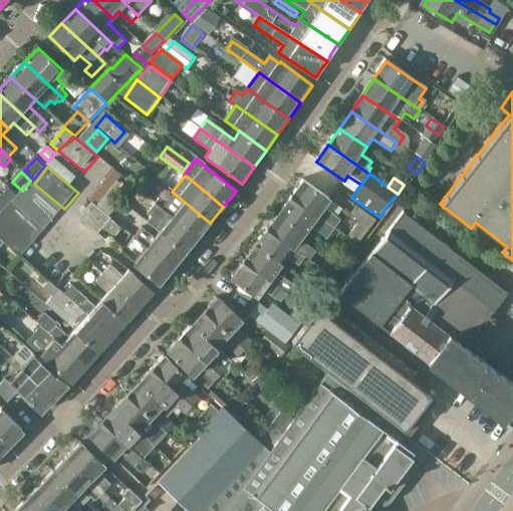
[(296,191),(291,199),(334,230),(338,226),(341,221),(324,209),(329,201),(303,181),(296,191)]
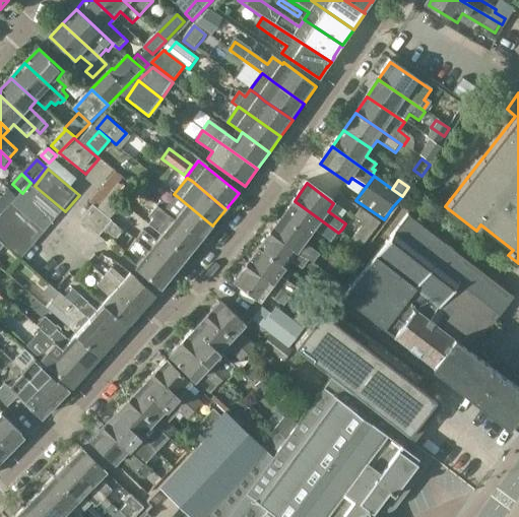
[(29,252),(35,246),(65,211),(35,186),(31,184),(21,197),(19,199),(0,219),(0,241),(22,261),(29,252)]
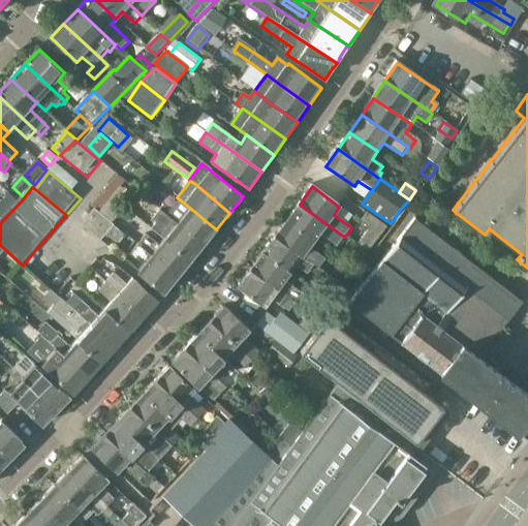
[(122,188),(114,198),(123,205),(130,195),(122,188)]
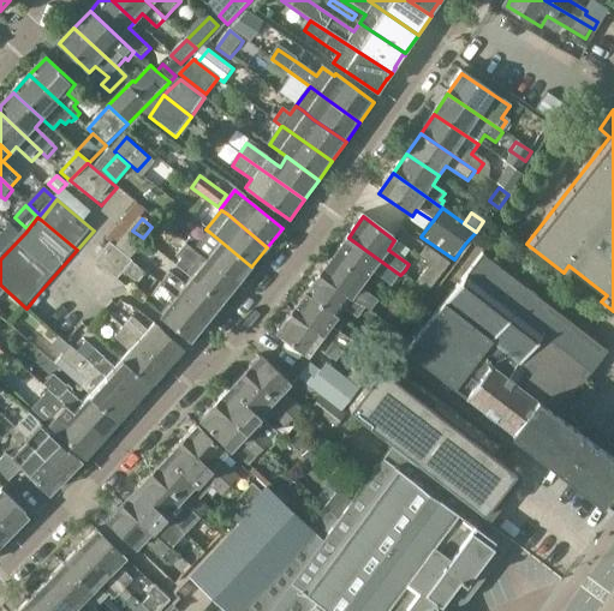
[(0,255),(17,237),(6,227),(0,234),(0,255)]
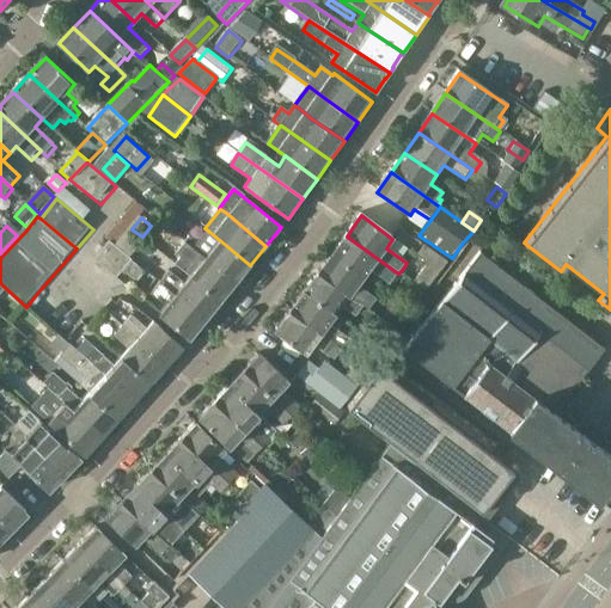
[(132,229),(117,247),(132,259),(147,243),(132,229)]
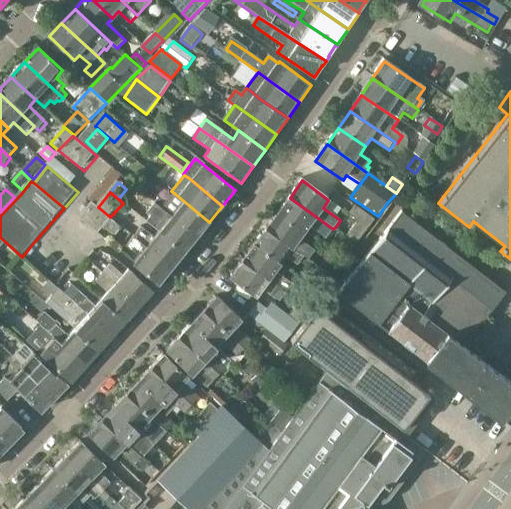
[(155,202),(197,237),(209,222),(174,193),(165,204),(158,198),(155,202)]
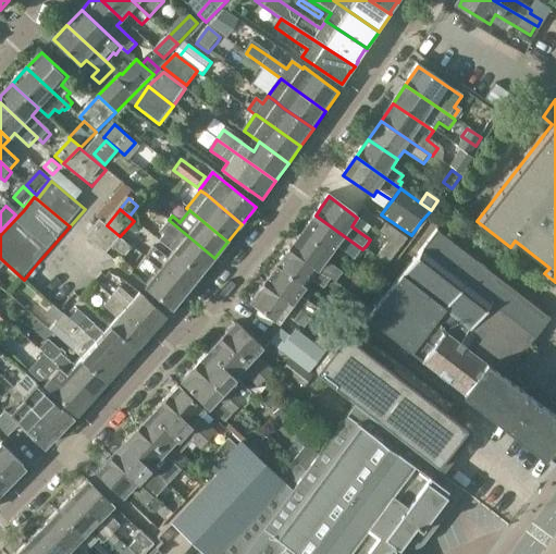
[(316,216),(303,233),(331,254),(336,247),(355,260),(362,249),(316,216)]
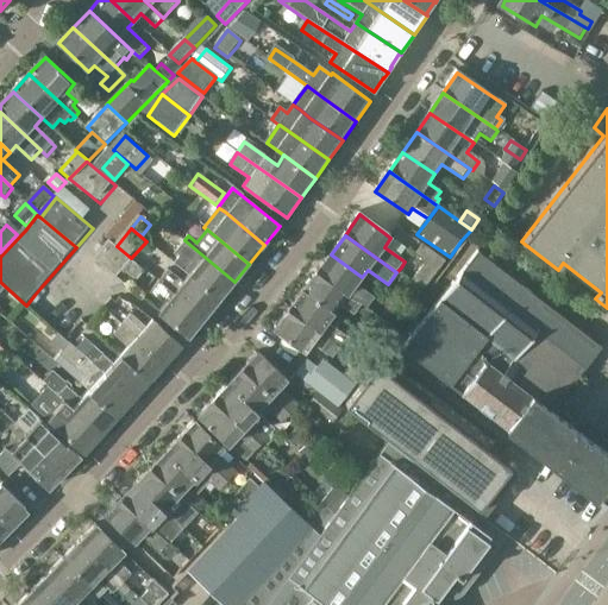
[(220,300),(234,282),(185,240),(173,254),(192,269),(188,273),(220,300)]
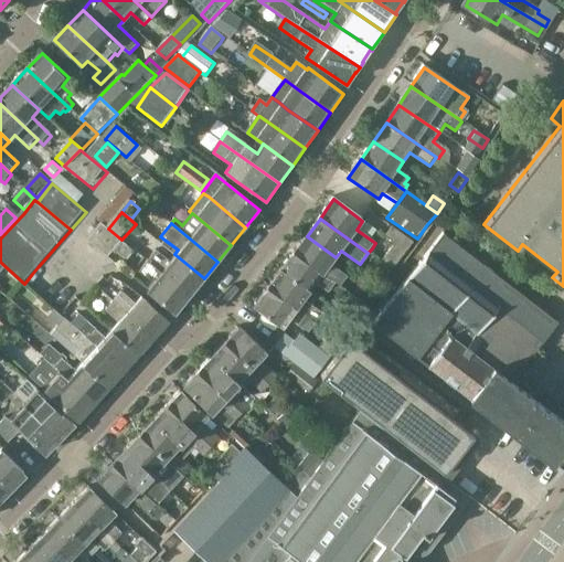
[(108,258),(113,252),(121,241),(107,230),(100,224),(86,241),(108,258)]
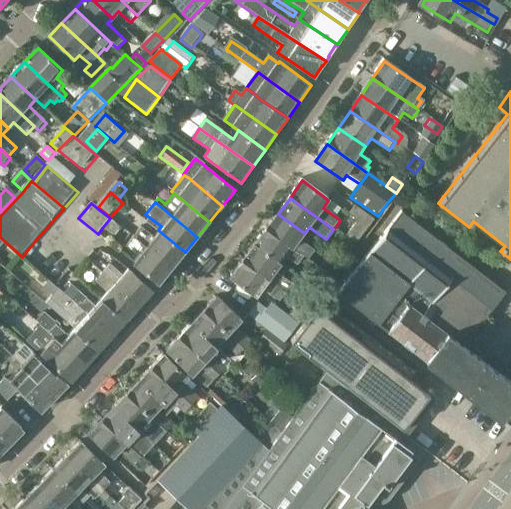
[(374,220),(354,206),(347,215),(358,222),(346,238),(355,245),(374,220)]
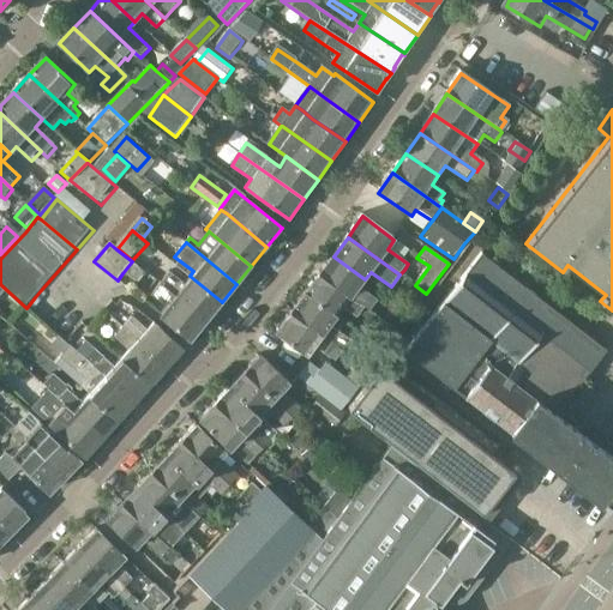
[(319,276),(364,308),(370,313),(378,302),(358,289),(365,279),(334,257),(319,276)]
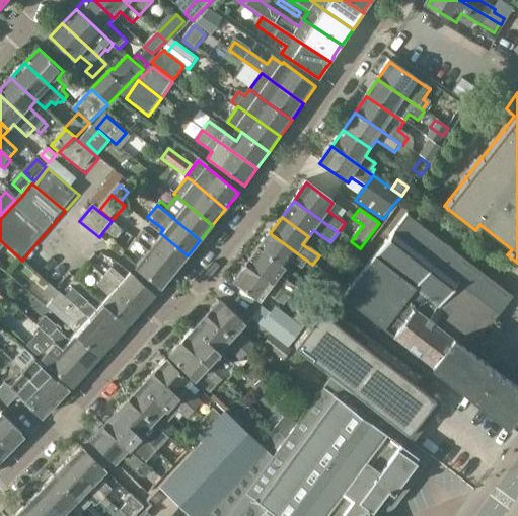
[(112,221),(103,231),(116,240),(124,230),(112,221)]
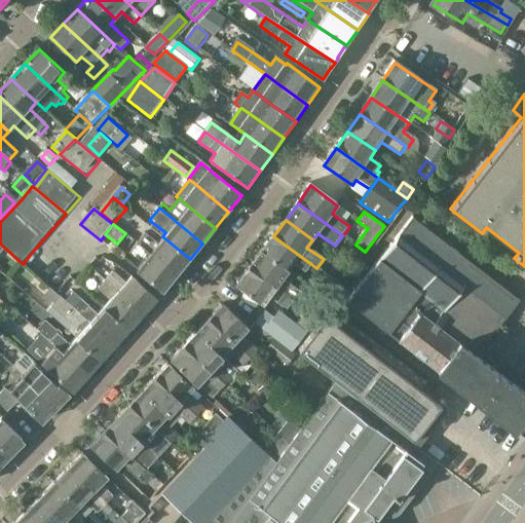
[(147,237),(140,246),(177,275),(190,259),(162,236),(156,245),(147,237)]
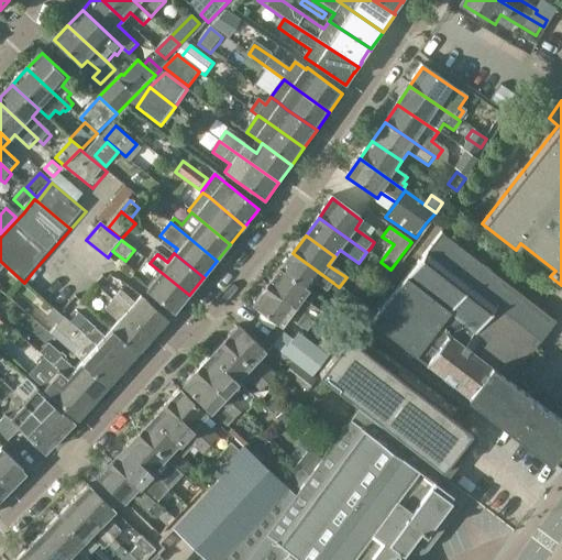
[(293,253),(279,271),(308,293),(316,282),(328,291),(333,283),(293,253)]
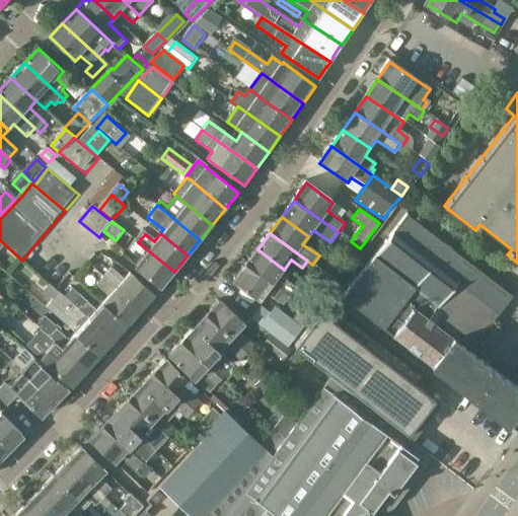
[(141,261),(136,268),(161,288),(174,272),(138,242),(135,240),(128,249),(141,261)]
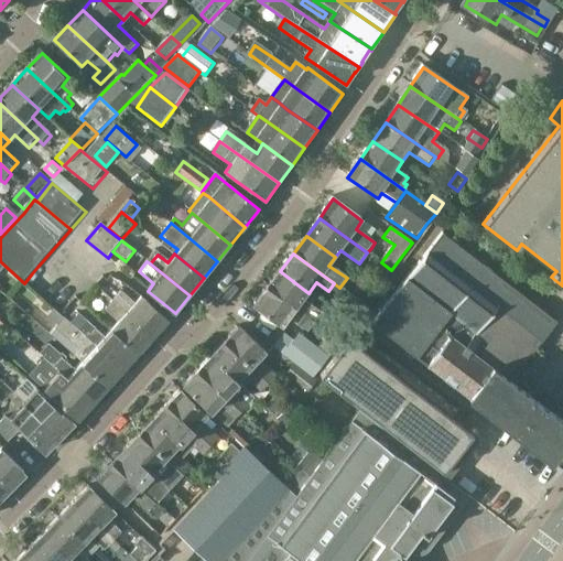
[(383,279),(391,270),(381,262),(374,272),(383,279)]
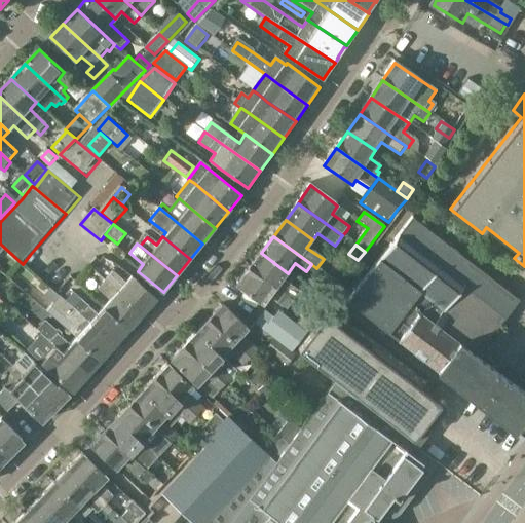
[(283,281),(288,273),(261,253),(250,269),(293,302),(298,296),(300,293),(283,281)]
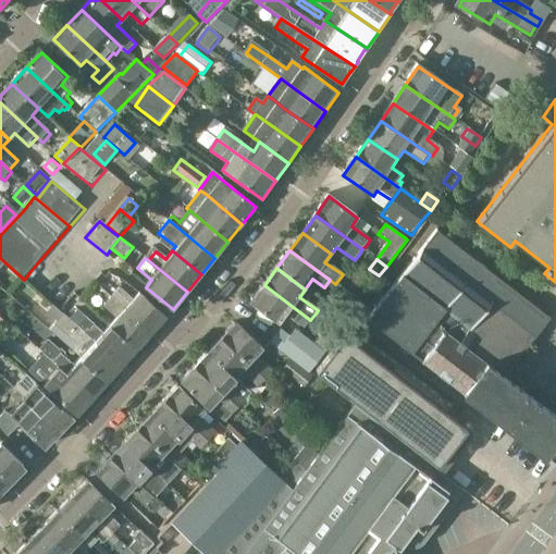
[(264,285),(250,303),(280,325),(286,316),(296,323),(303,329),(307,324),(310,320),(264,285)]
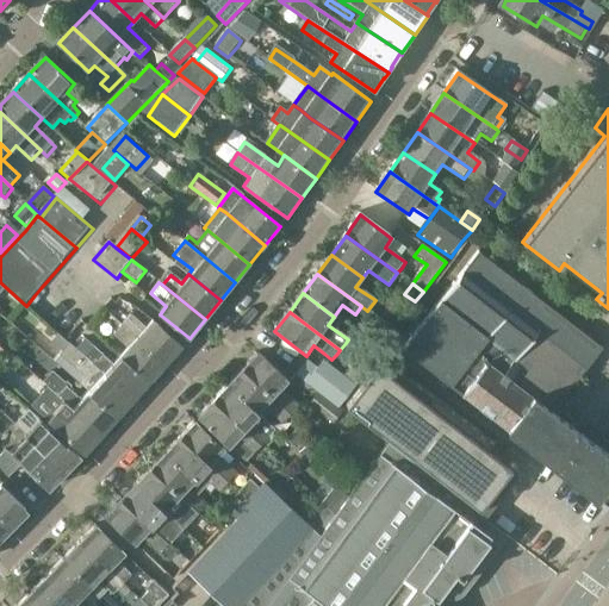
[(390,328),(397,333),(408,320),(401,314),(390,328)]
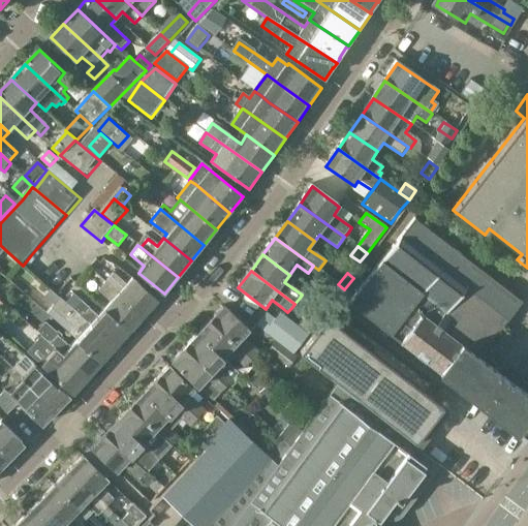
[(114,276),(105,284),(144,317),(157,302),(133,280),(126,287),(114,276)]
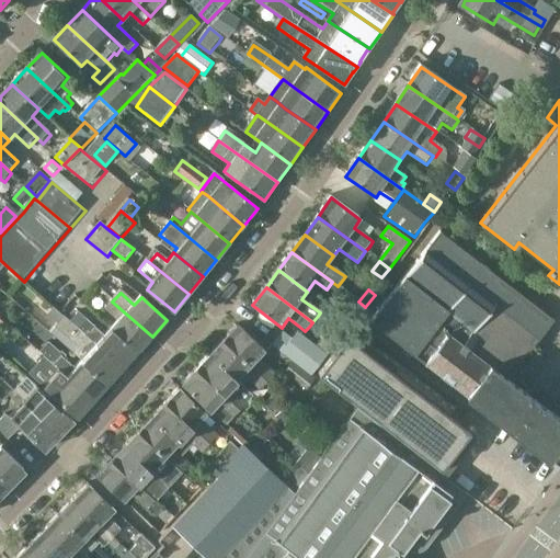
[(358,317),(365,307),(358,302),(356,300),(349,310),(358,317)]
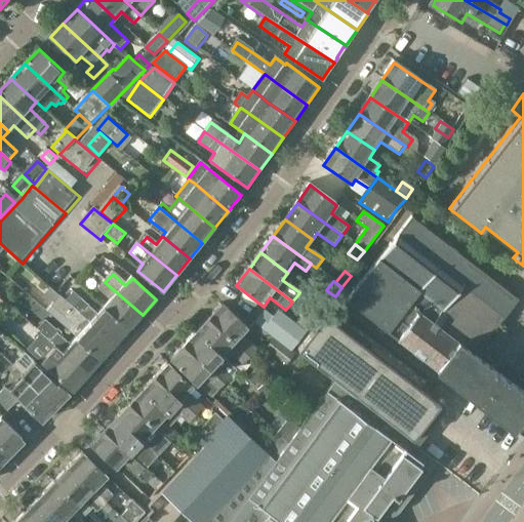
[(111,300),(105,308),(128,330),(143,315),(105,282),(98,290),(111,300)]
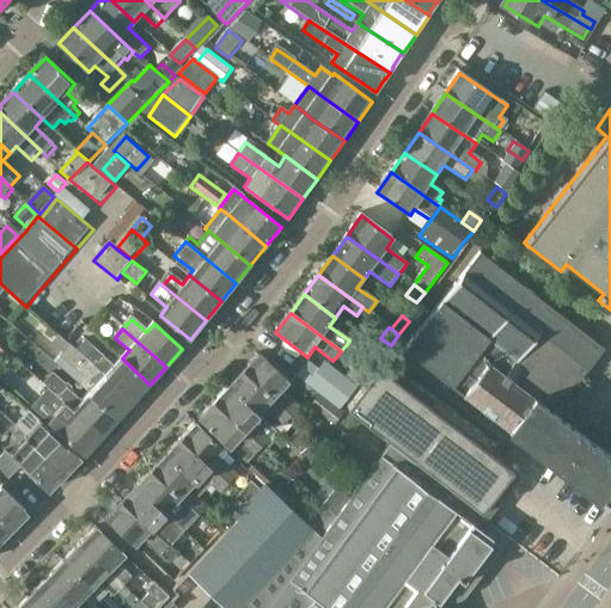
[(81,386),(91,394),(118,419),(134,403),(87,361),(78,351),(77,352),(59,337),(52,344),(65,355),(62,356),(89,379),(81,386)]
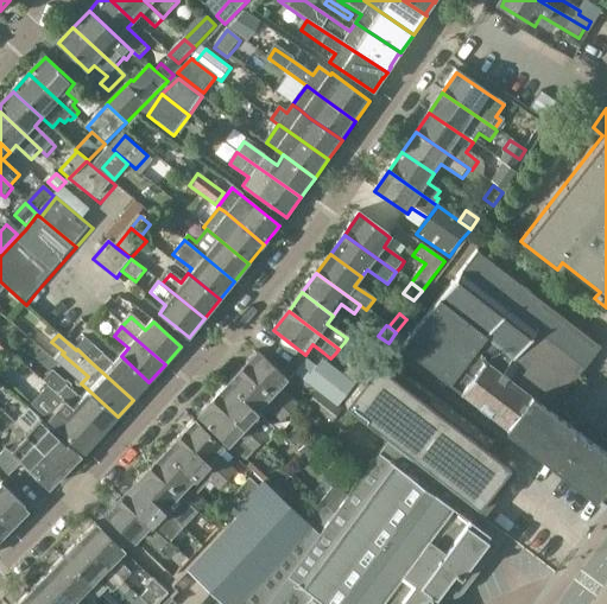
[(133,400),(149,382),(121,356),(113,366),(103,356),(86,339),(77,349),(87,358),(133,400)]
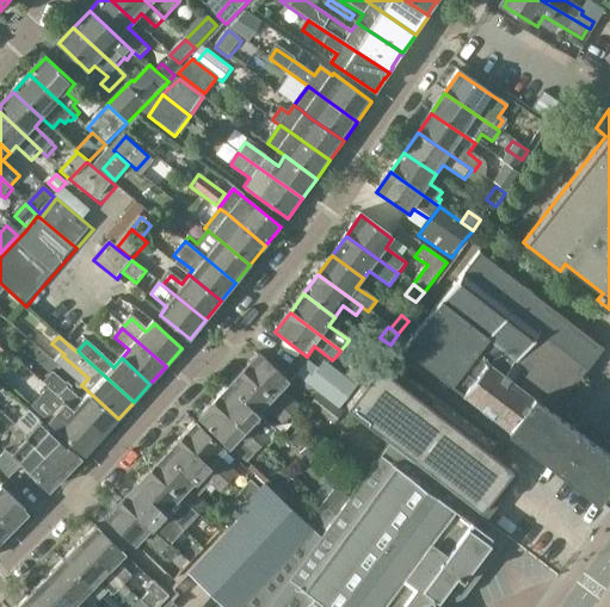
[(369,371),(383,353),(369,342),(355,360),(357,361),(369,371)]
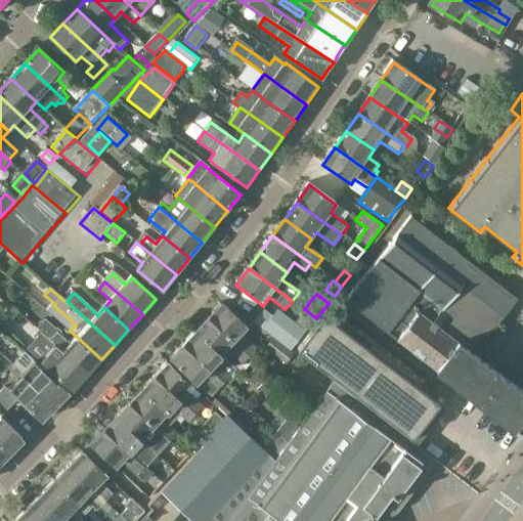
[(222,305),(209,318),(250,356),(257,348),(254,345),(242,335),(247,330),(222,305)]
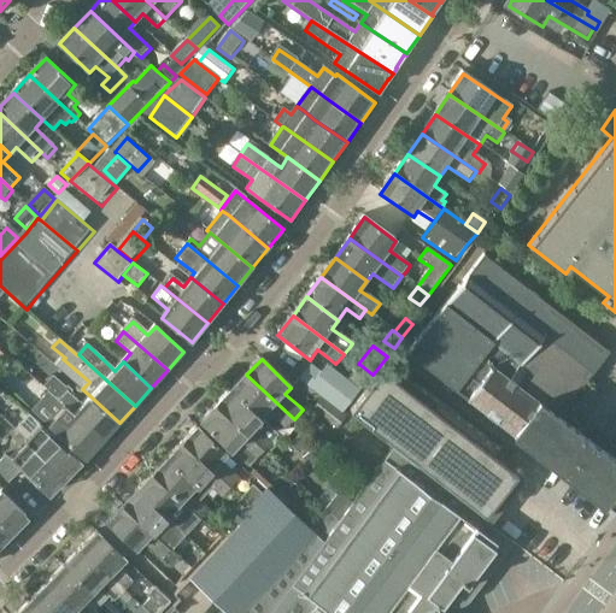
[(342,413),(373,375),(361,365),(348,381),(327,365),(320,372),(310,365),(298,378),(324,400),(342,413)]
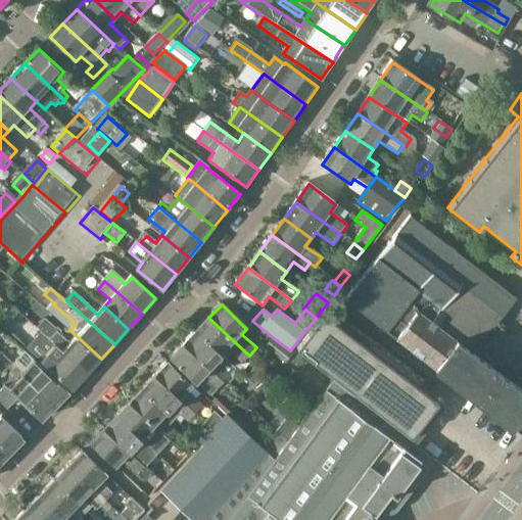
[(323,315),(296,350),(412,438),(439,404),(323,315)]
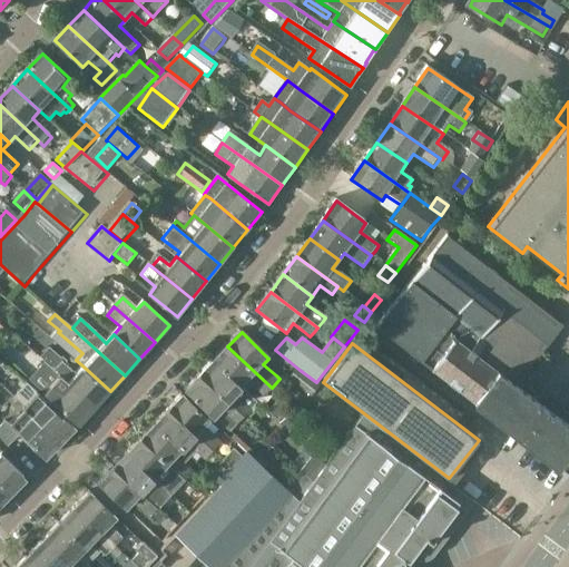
[(227,346),(214,362),(241,387),(247,380),(263,397),(272,388),(227,346)]
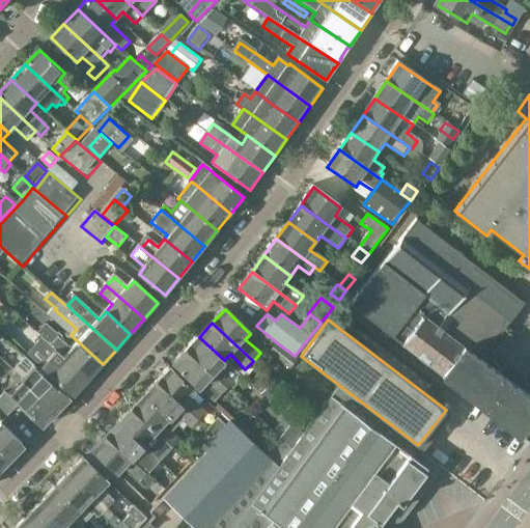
[(42,336),(44,338),(88,380),(103,364),(79,342),(72,350),(64,342),(65,341),(63,340),(65,339),(61,335),(58,337),(49,329),(42,336)]
